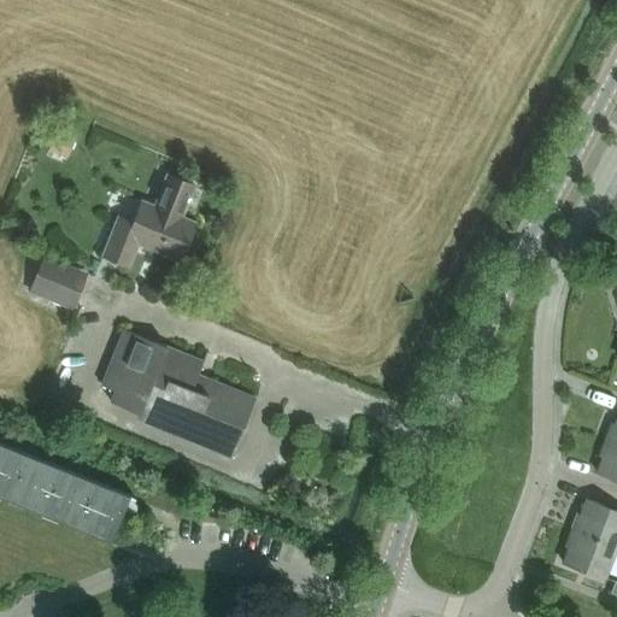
[(166,175),(153,206),(141,201),(133,223),(117,217),(101,256),(128,266),(137,244),(178,260),(194,222),(181,217),(194,186),(166,175)]
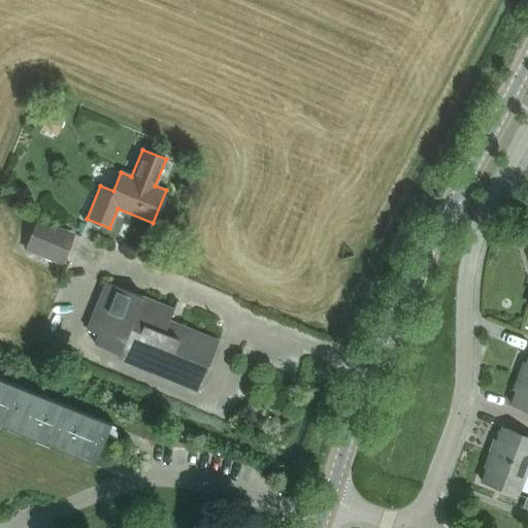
[(73,234),(35,219),(22,251),(60,266),(73,234)]
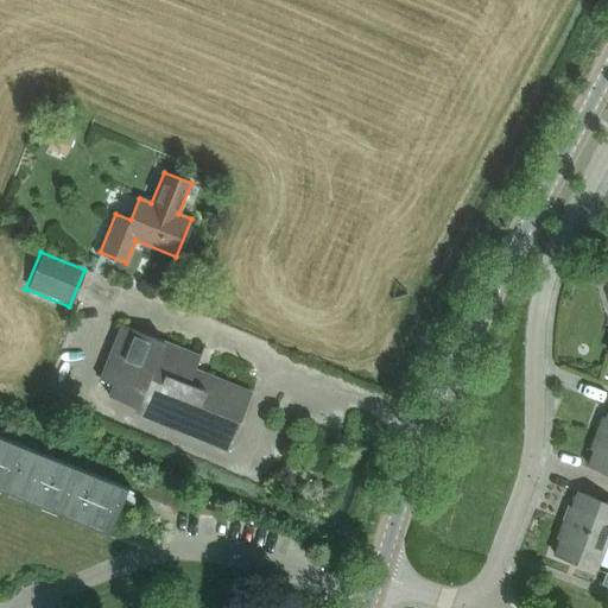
[(227,451),(251,392),(209,375),(203,378),(203,379),(192,374),(200,356),(163,342),(163,341),(121,324),(100,379),(113,385),(108,396),(147,411),(145,418),(227,451)]
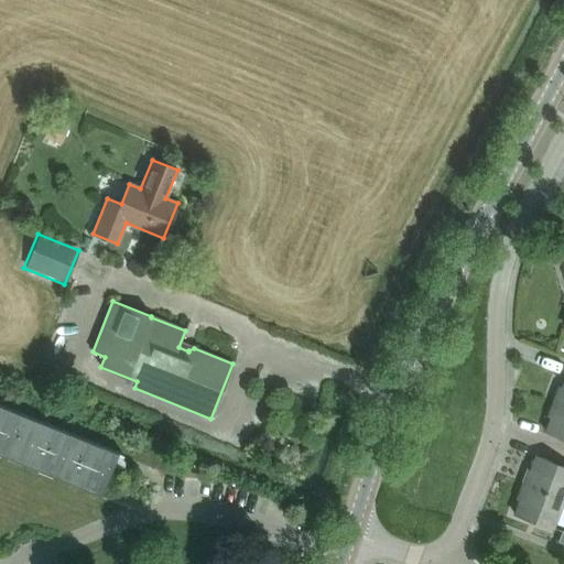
[(563,405),(563,380),(561,389),(559,387),(553,402),(563,405)]
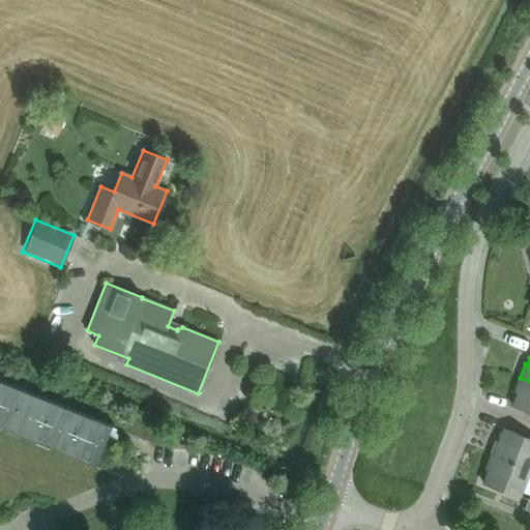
[(529,412),(529,381),(520,378),(514,391),(518,392),(512,406),(529,412)]
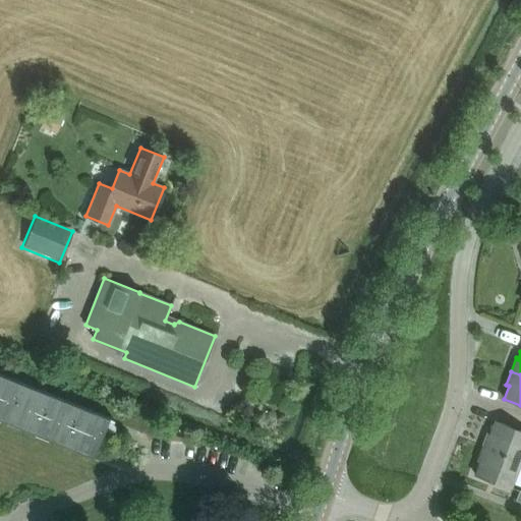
[(0,418),(93,456),(108,417),(0,373),(0,418)]
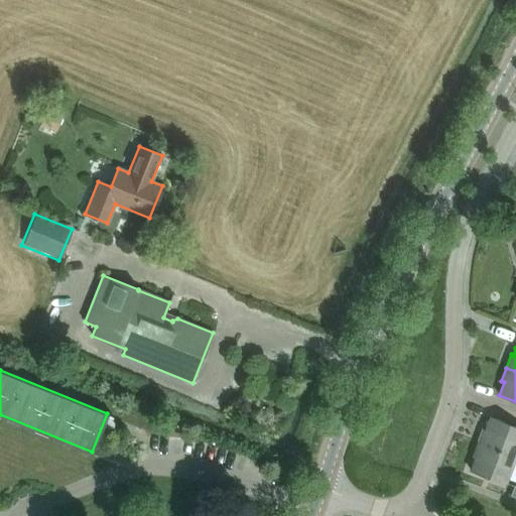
[(515,458),(515,455),(515,427),(490,417),(485,430),(482,429),(477,442),(515,458)]
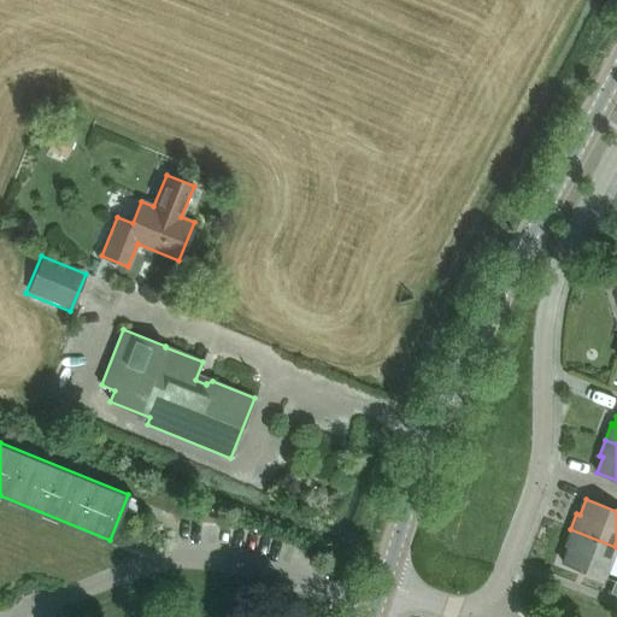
[(604,579),(616,547),(570,529),(564,545),(568,546),(562,563),(604,579)]
